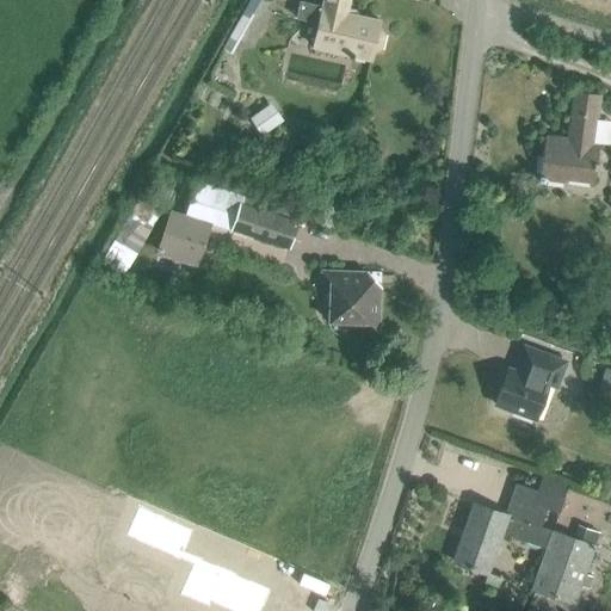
[(298,2),(295,20),(315,25),(310,49),(371,62),(374,51),(377,53),(381,49),(383,35),(383,30),(378,29),(381,19),(349,12),(350,0),(321,0),(320,7),(298,2)]
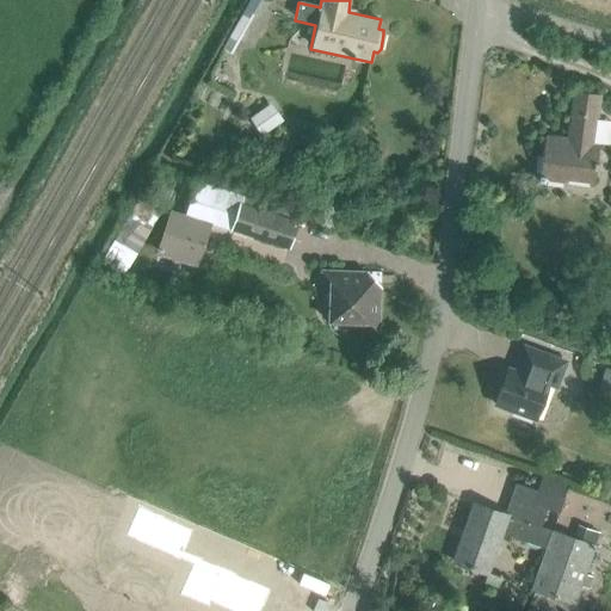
[(563,180),(593,184),(599,143),(594,143),(600,94),(573,91),(566,137),(545,135),(538,180),(542,181),(547,180),(563,183),(563,180)]
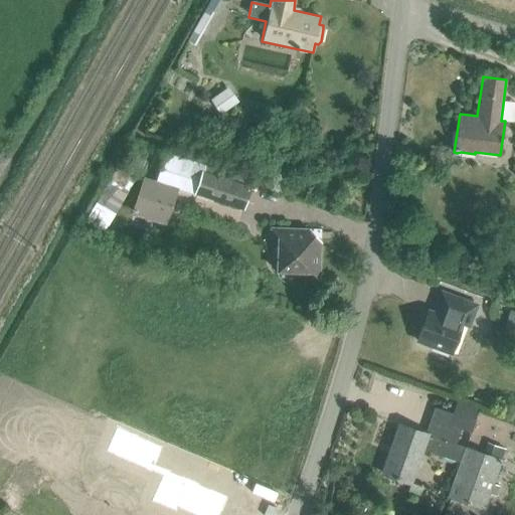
[(237,104),(226,89),(208,101),(219,117),(237,104)]
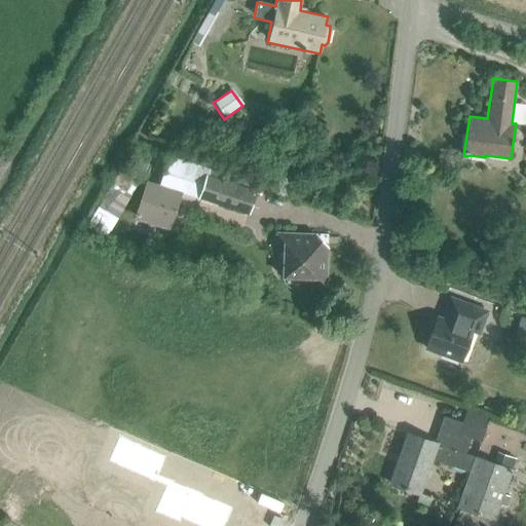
[(160,182),(198,194),(207,168),(168,156),(160,182)]
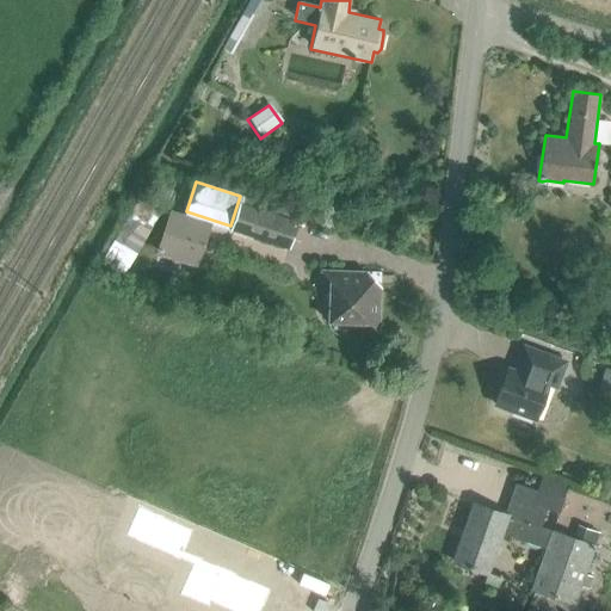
[(135,258),(161,211),(137,198),(111,244),(135,258)]
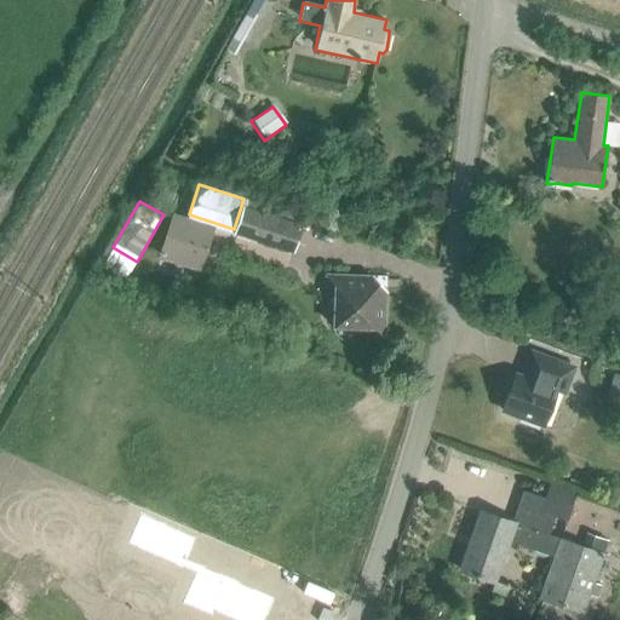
[(242,206),(234,233),(291,251),(299,225),(242,206)]
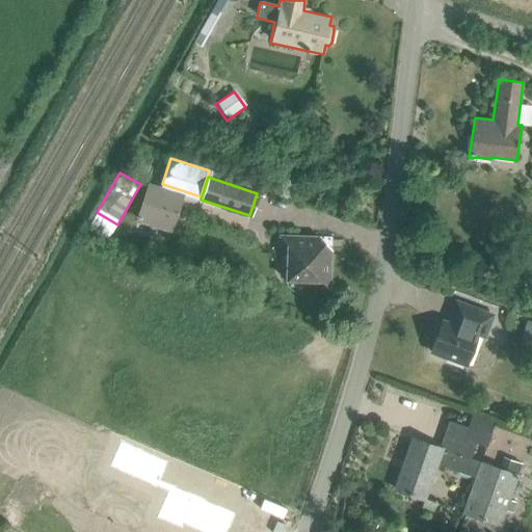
[(148,186),(135,222),(169,233),(181,196),(148,186)]
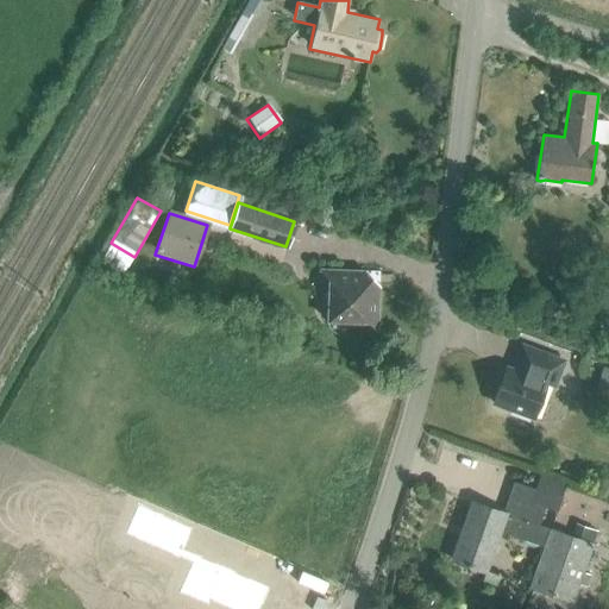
[(377,331),(378,271),(319,270),(319,271),(328,281),(327,320),(365,321),(375,331),(377,331)]
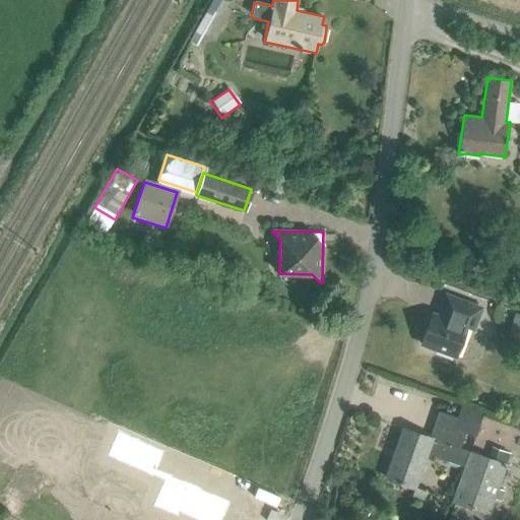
[(436,353),(452,359),(453,354),(456,355),(466,325),(473,327),(480,306),(445,294),(438,315),(432,313),(421,344),(437,349),(436,353)]
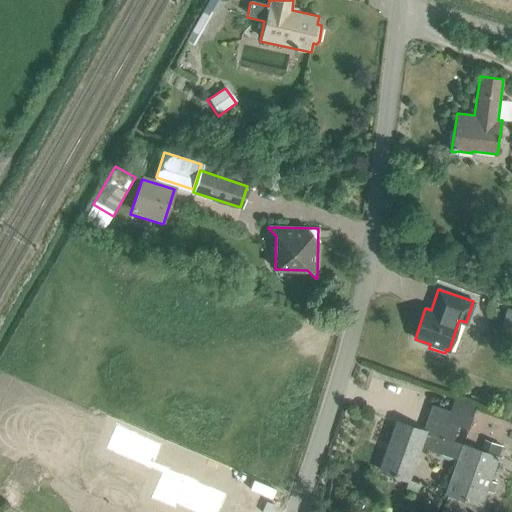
[(511,309),(505,307),(499,322),(511,326),(511,309)]
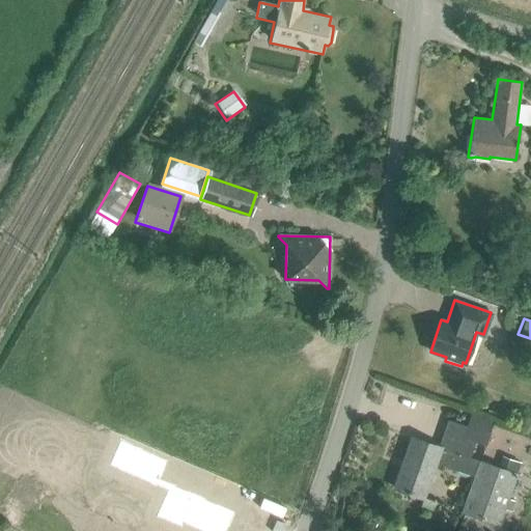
[(411,437),(392,488),(424,499),(437,465),(473,477),(479,459),(470,457),(474,444),(485,448),(491,434),(487,432),(491,421),(470,414),(467,424),(462,441),(443,435),(438,446),(411,437)]
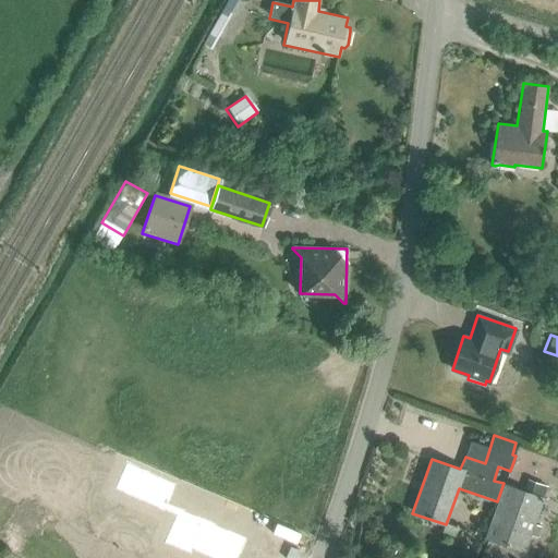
[(126,462),(114,488),(164,510),(165,510),(177,516),(164,543),(196,557),(238,557),(246,538),(180,508),(179,509),(167,504),(176,485),(126,462)]
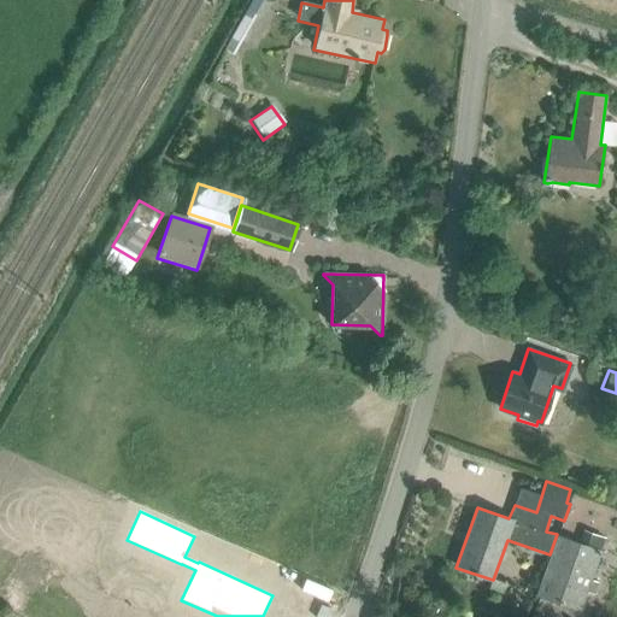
[(550,554),(535,595),(580,611),(601,550),(600,550),(605,539),(582,530),(579,542),(557,534),(550,554)]
